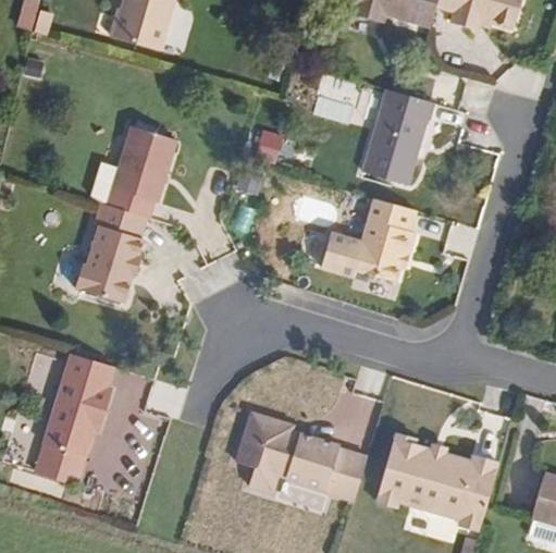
[(21,0),(14,24),(31,29),(37,7),(39,0),(21,0)]
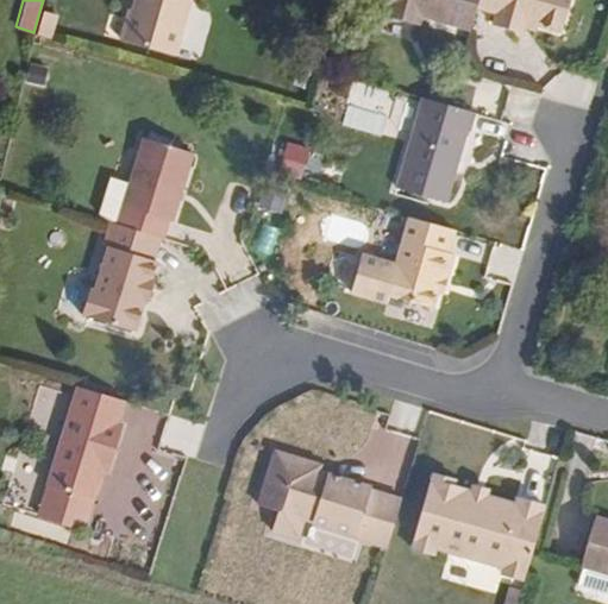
[(177,57),(195,0),(140,0),(135,19),(131,19),(124,39),(177,57)]
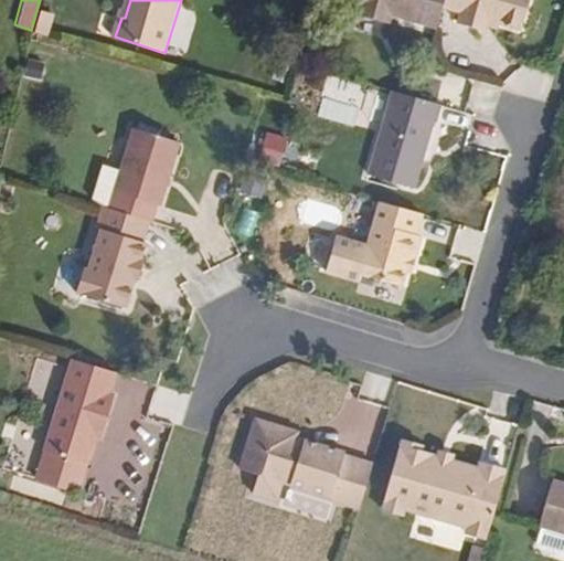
[(444,4),(445,0),(361,0),(358,13),(379,19),(381,10),(390,12),(438,25),(444,4)]
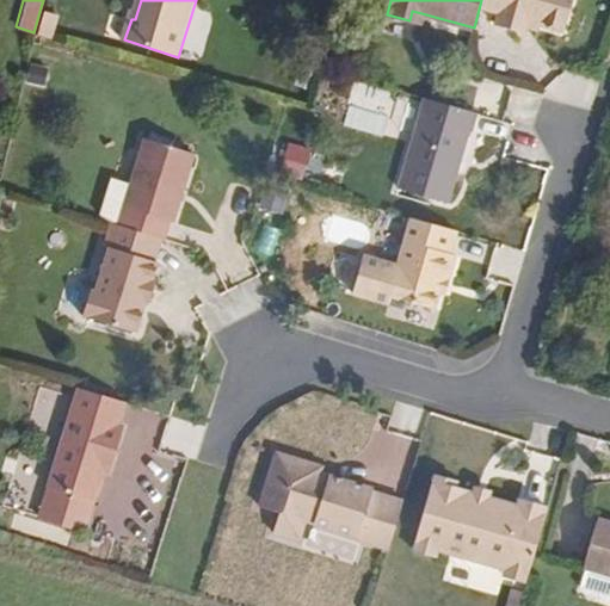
[(562,29),(570,0),(481,0),(480,5),(499,11),(497,22),(523,29),(525,23),(527,18),(538,22),(562,29)]
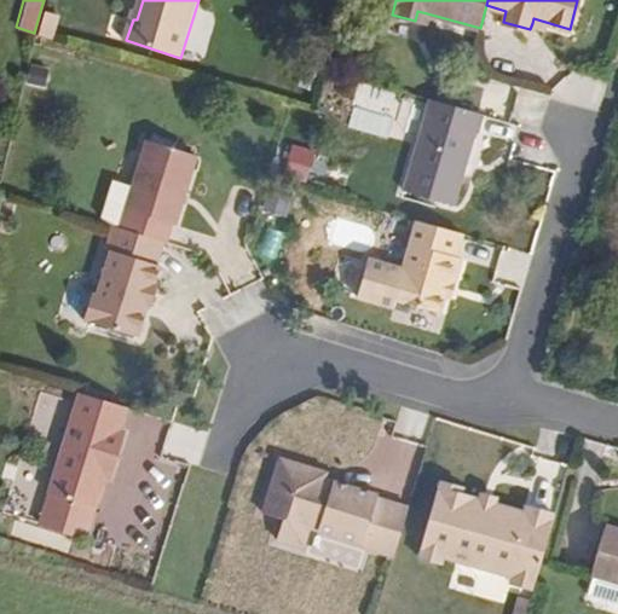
[(61,13),(41,7),(35,33),(53,38),(61,13)]
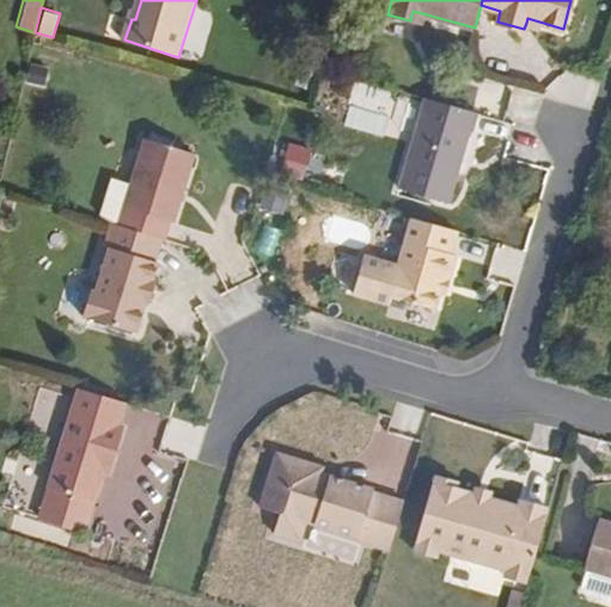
[(420,24),(422,13),(413,11),(410,20),(420,24)]
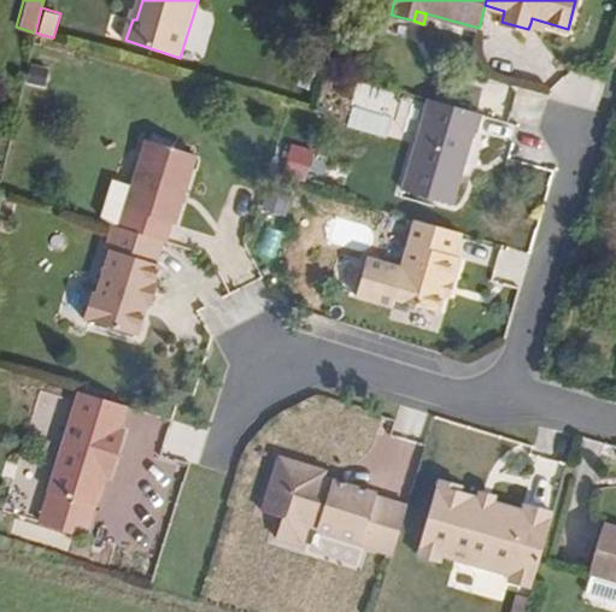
[(51,66),(34,62),(29,76),(46,81),(51,66)]
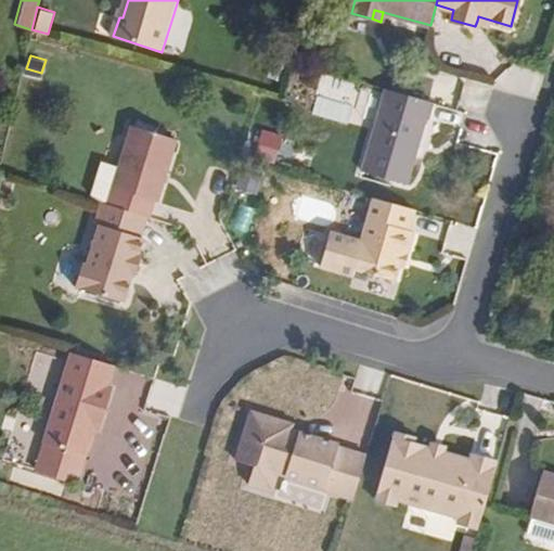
[(409,182),(427,116),(432,117),(436,101),(388,88),(366,170),(409,182)]
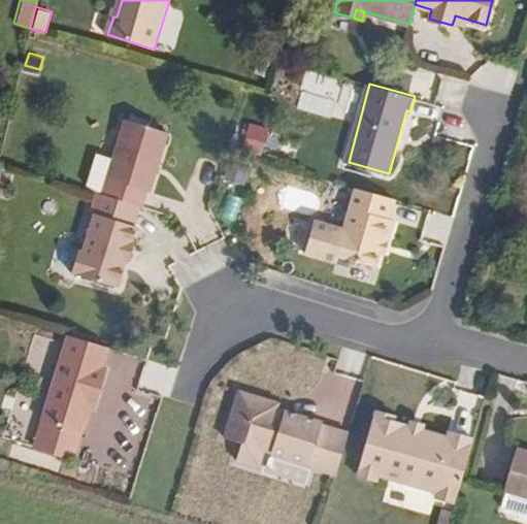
[(149,193),(166,133),(121,120),(110,157),(95,152),(85,190),(100,194),(136,205),(140,206),(144,192),(149,193)]
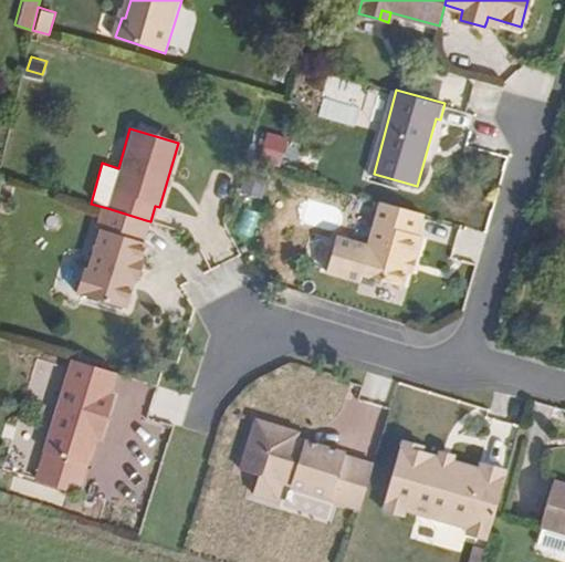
[(419,258),(425,237),(420,236),(426,215),(388,204),(365,276),(405,287),(409,269),(412,256),(419,258)]
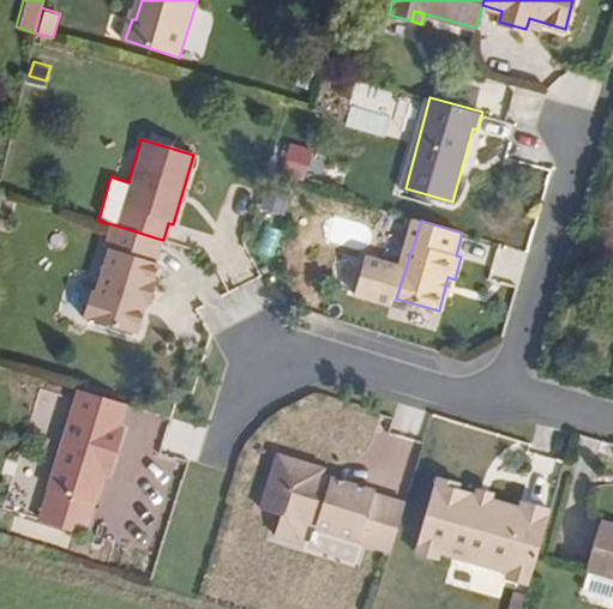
[(148,305),(154,283),(150,282),(155,264),(151,263),(158,239),(116,225),(110,224),(103,248),(107,249),(94,294),(89,293),(80,318),(134,333),(144,303),(148,305)]
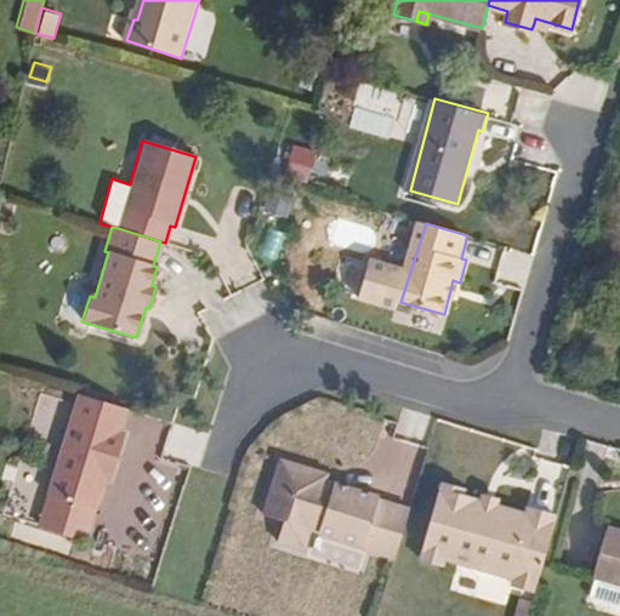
[(455,297),(460,283),(453,280),(449,295),(455,297)]
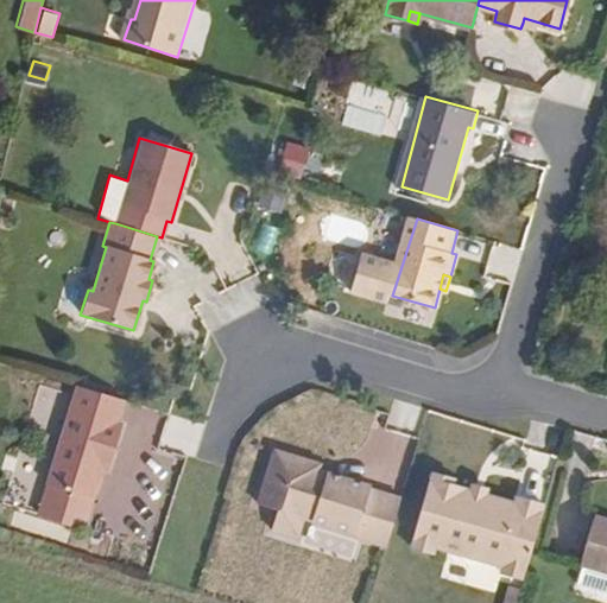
[(124,427),(118,425),(126,402),(78,387),(49,487),(39,514),(86,528),(95,501),(103,471),(109,473),(124,427)]
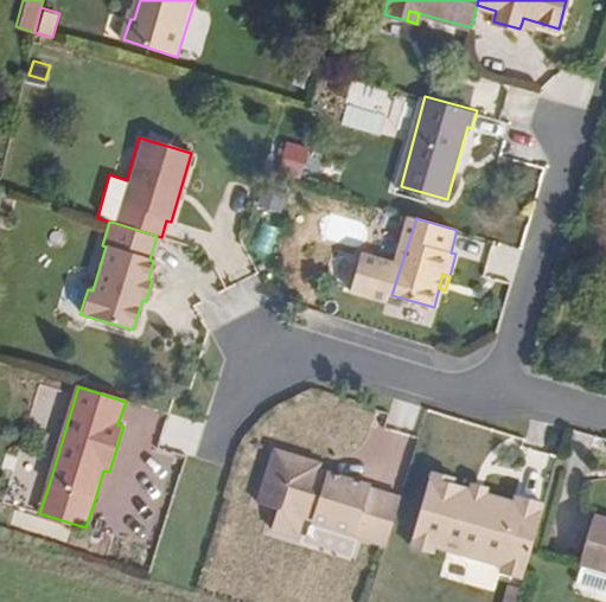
[(388,548),(403,499),(371,488),(372,486),(321,469),(323,463),(278,448),(260,501),(281,507),(274,527),(299,536),(305,516),(356,532),(355,537),(388,548)]
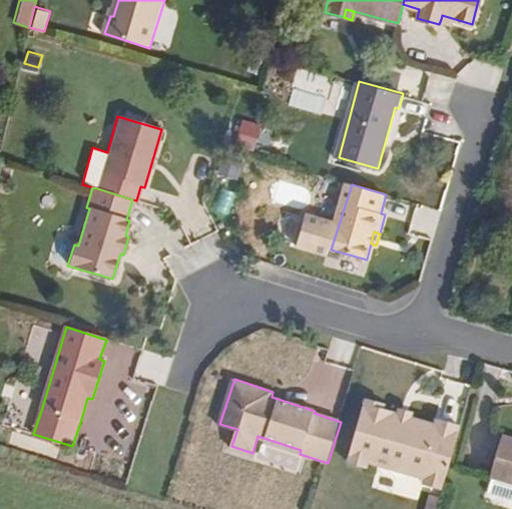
[(405,474),(420,422),(385,412),(386,407),(367,401),(350,464),(369,469),(371,464),(405,474)]
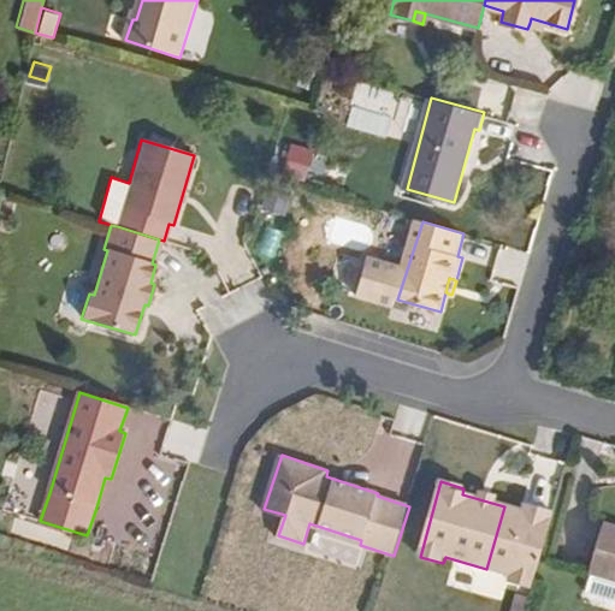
[(531,587),(551,514),(525,506),(524,511),(504,506),(486,569),(509,575),(508,581),(531,587)]
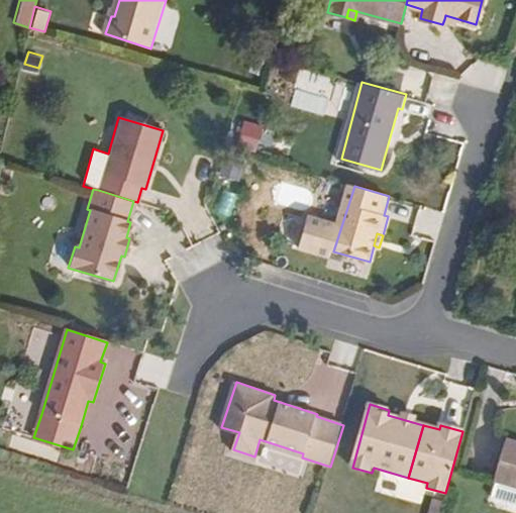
[(515,443),(505,440),(493,484),(515,490),(515,443)]
